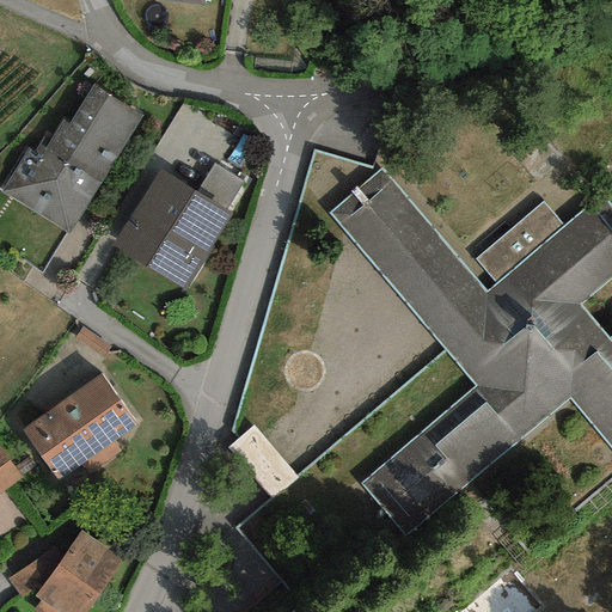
[(142,116),(92,85),(68,123),(62,118),(50,138),(46,134),(34,152),(28,147),(0,190),(0,193),(67,234),(142,116)]
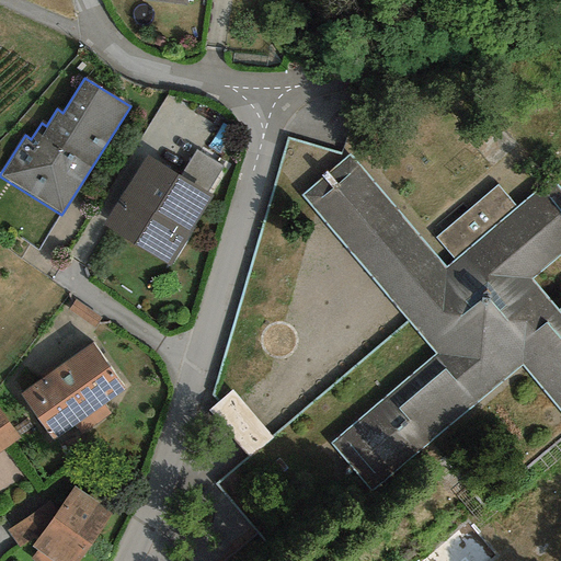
[(195,150),(179,175),(206,193),(221,167),(195,150)]
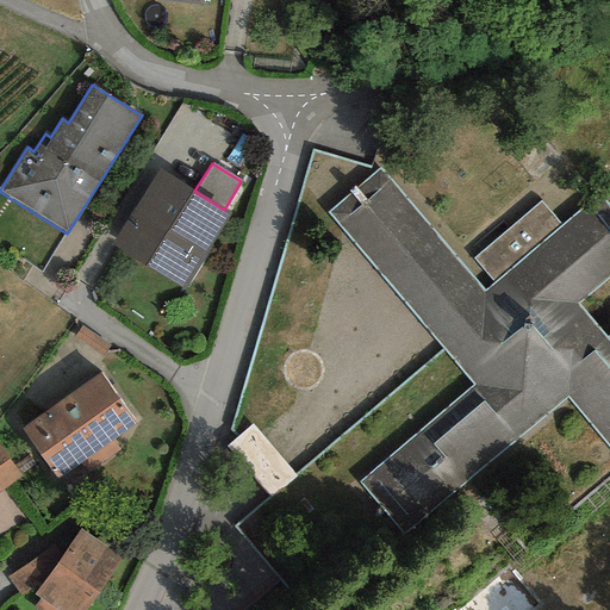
[(484,292),(379,168),(328,211),(473,385),(359,481),(404,534),(567,396),(609,447),(609,334),(605,337),(578,303),(609,274),(609,207),(599,195),(561,226),(540,201),(474,260),(496,282),(484,292)]
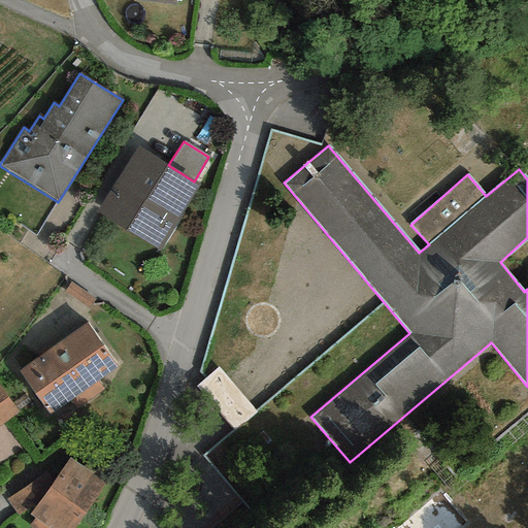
[(168,165),(137,146),(97,211),(158,250),(199,185),(194,182),(168,165)]
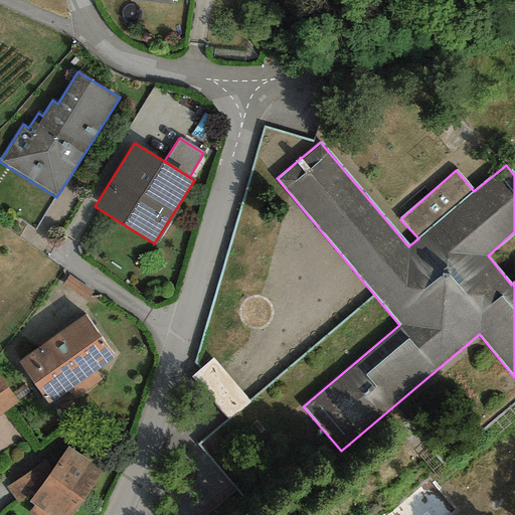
[(47,404),(68,390),(74,398),(102,379),(96,371),(115,358),(84,316),(18,362),(47,404)]
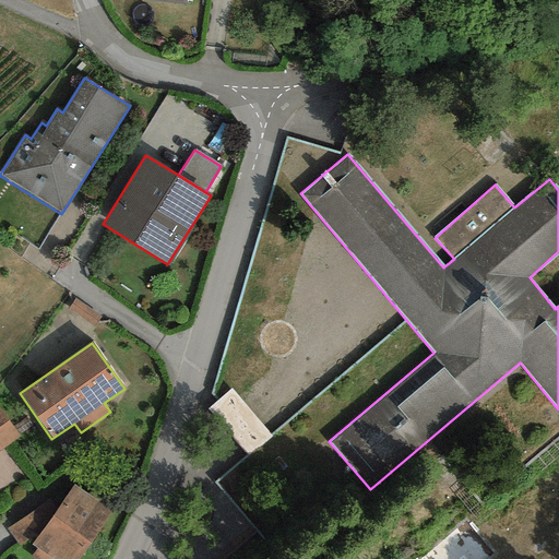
[(246,451),(271,432),(235,382),(210,400),(246,451)]
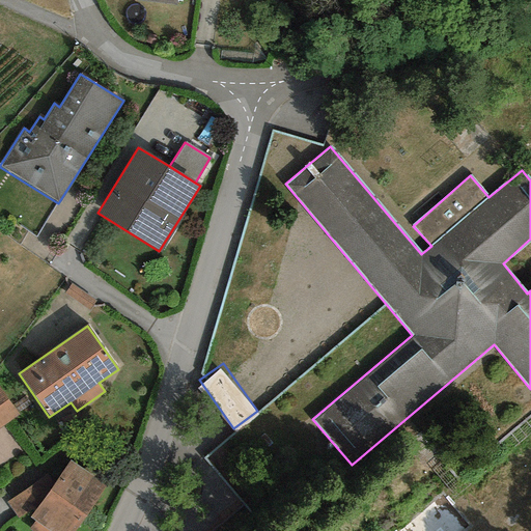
[(0,390),(0,426),(17,415),(0,390)]
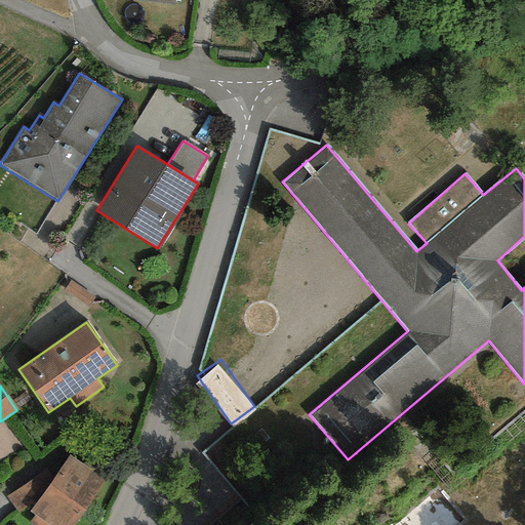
[(75,524),(105,480),(68,455),(51,480),(47,472),(6,496),(17,515),(25,510),(35,516),(28,524),(75,524)]
